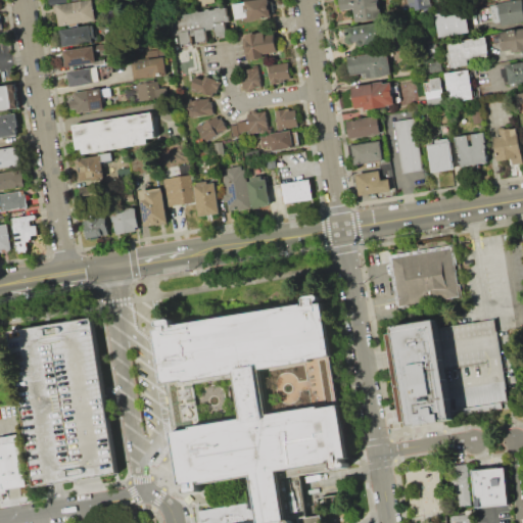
[(57,5),(86,0),(92,0),(95,19),(60,26),(57,5)]
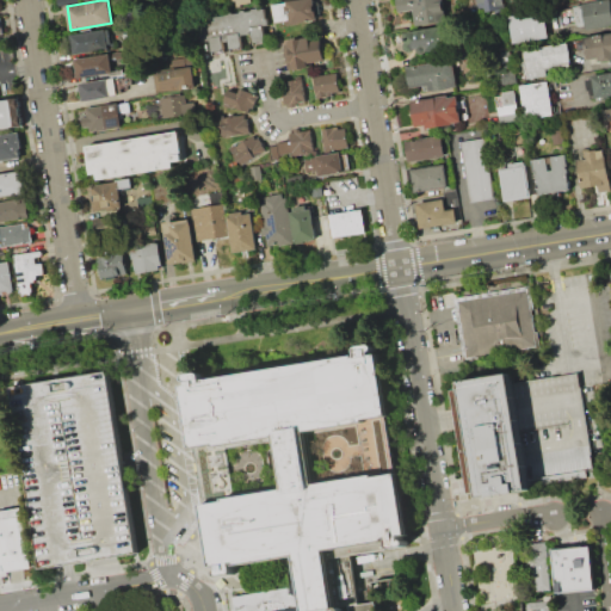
[(287,1),(292,0),(314,0),(318,20),(290,25),(290,19),(276,22),(272,5),(288,2),(287,1)]
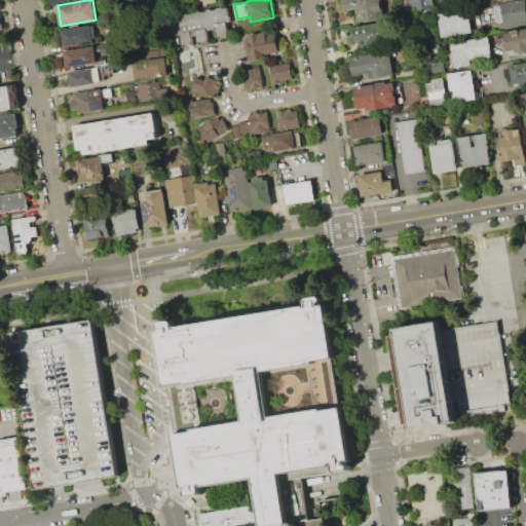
[(341,0),(381,0),(384,19),(359,23),(357,9),(343,11),(341,0)]
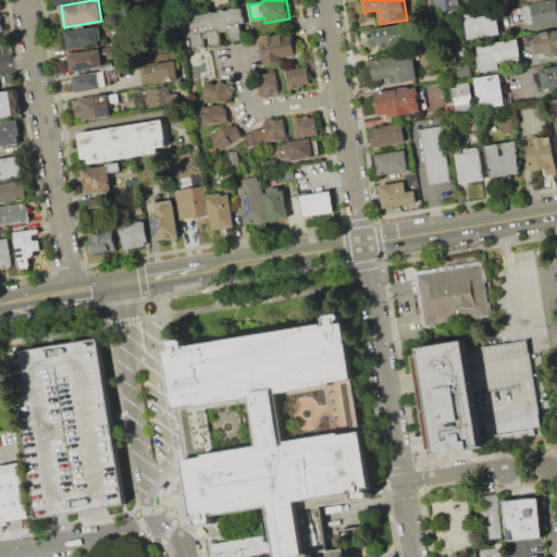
[(458,0),(460,9),(436,13),(434,0),(458,0)]
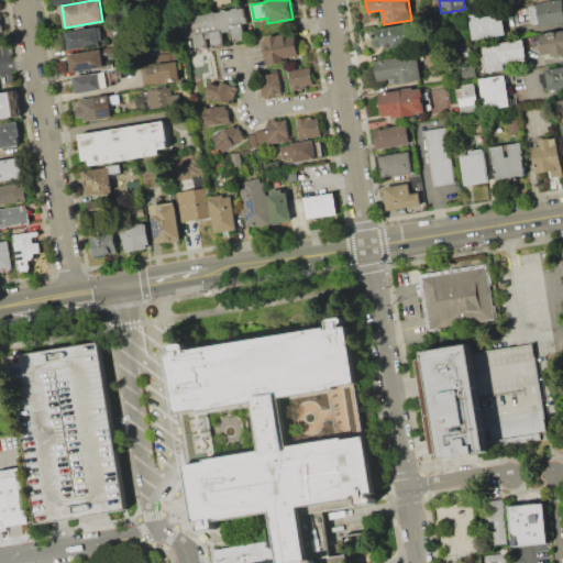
[(536,2),(548,0),(561,0),(562,9),(562,22),(540,26),(539,22),(529,22),(528,4),(536,4),(536,2)]
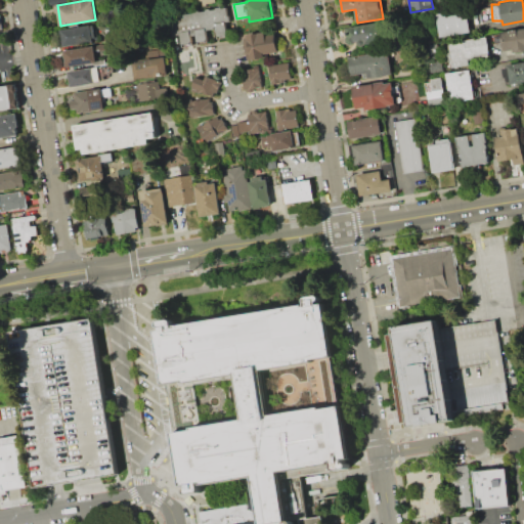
[(227,7),(229,22),(225,23),(228,37),(217,38),(216,28),(206,30),(208,40),(198,42),(197,34),(190,35),(191,42),(181,44),(180,35),(171,37),(168,16),(193,12),(192,11),(200,10),(200,11),(206,10),(205,9),(211,8),(211,9),(215,9),(215,8),(221,7),(221,8),(227,7)]
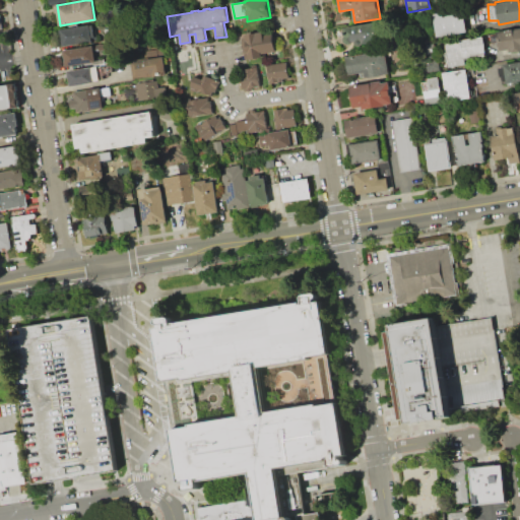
[(463,12),(465,33),(435,36),(433,16),(463,12)]
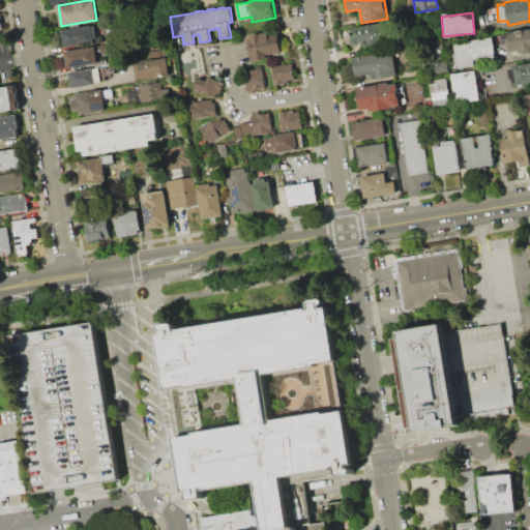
[(350,28),(384,22),(386,36),(378,38),(379,43),(362,47),(362,41),(353,42),(350,28)]
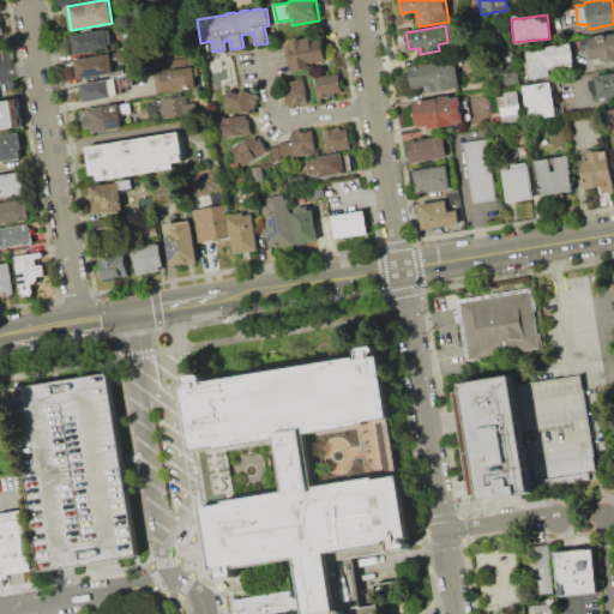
[(72,36),(110,29),(113,40),(107,41),(108,50),(76,56),(72,36)]
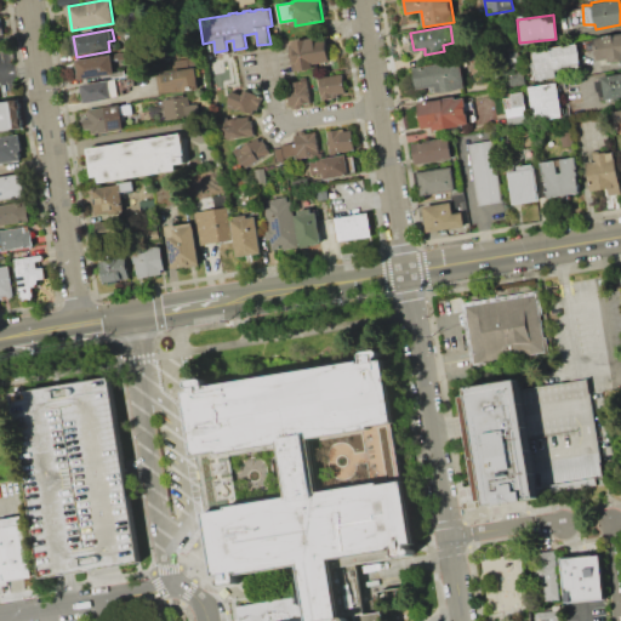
[(592,38),(620,32),(620,60),(608,63),(608,58),(596,61),(592,38)]
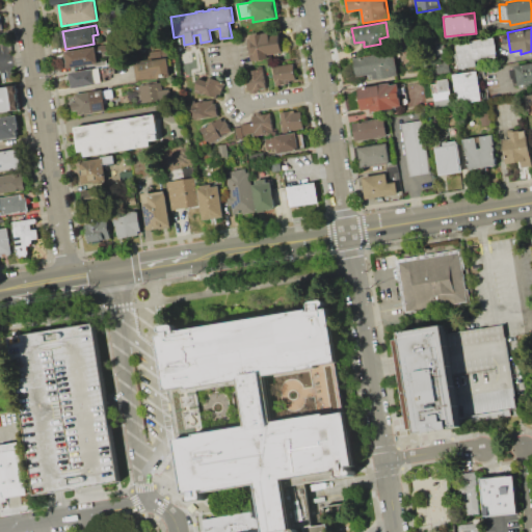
[(278,32),(282,53),(265,55),(266,59),(250,61),(247,38),(250,38),(250,35),(278,32)]
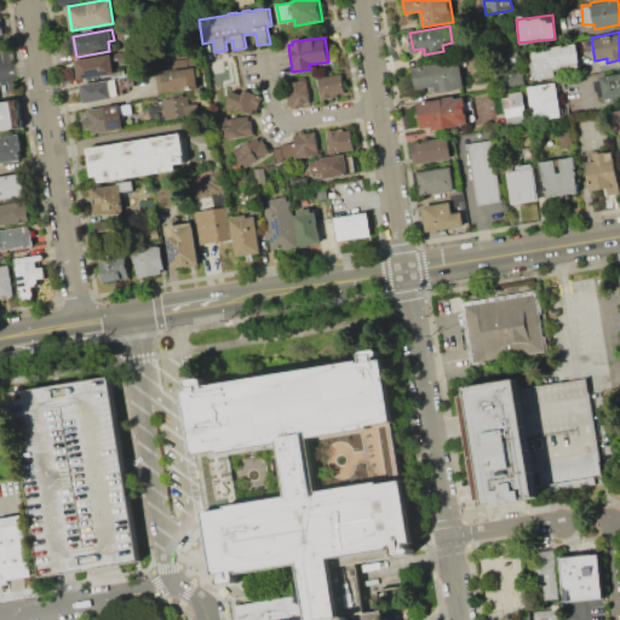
[(532,51),(575,44),(579,63),(568,64),(569,68),(555,70),(556,76),(537,79),(532,51)]
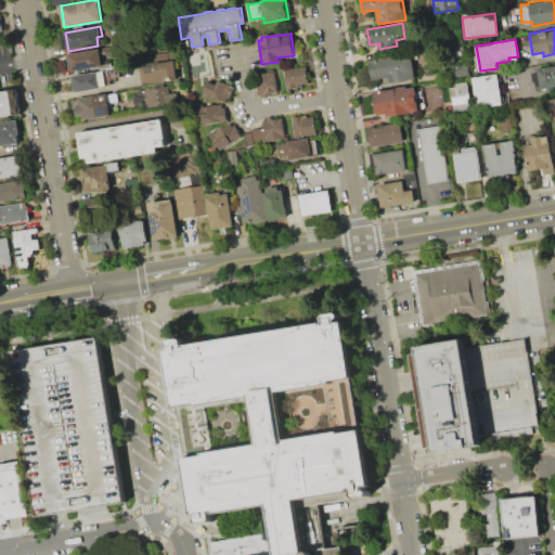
[(68,54),(117,46),(118,52),(101,55),(102,66),(72,71),(68,54)]
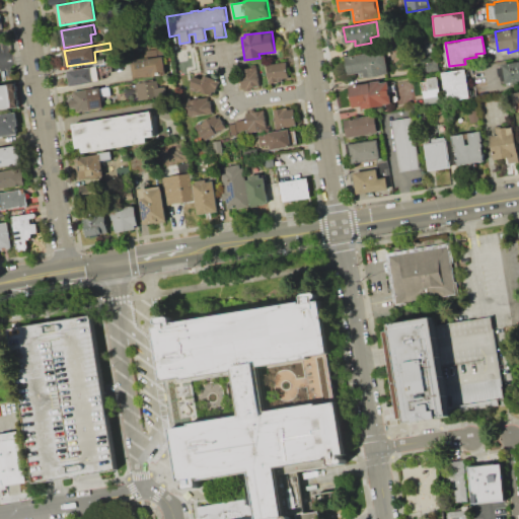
[(345,57),(384,50),(388,74),(360,78),(359,73),(348,75),(345,57)]
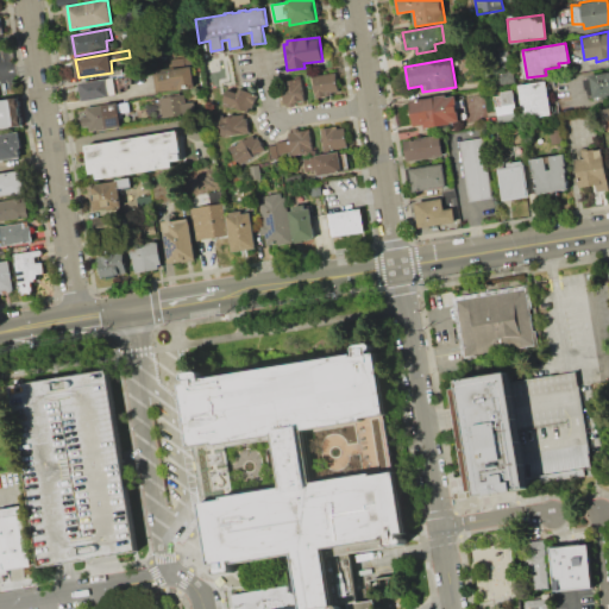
[(195,87),(174,90),(170,69),(193,67),(195,87)]
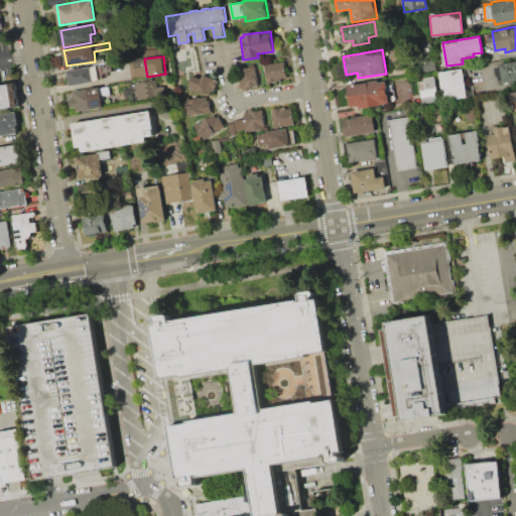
[(423,61),(422,59),(430,58),(430,60),(432,59),(434,69),(421,72),(419,62),(423,61)]
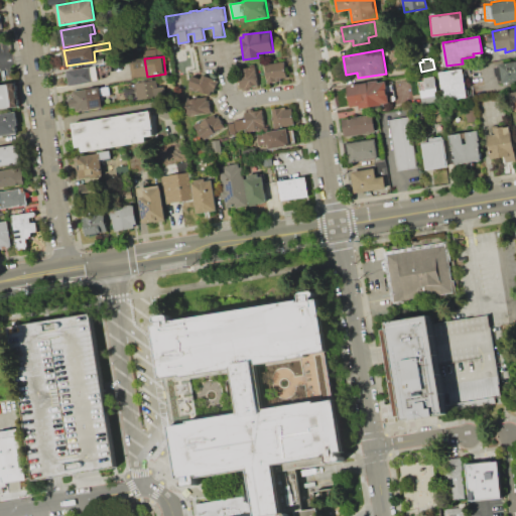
[(496,65),(515,60),(515,81),(499,84),(496,65)]
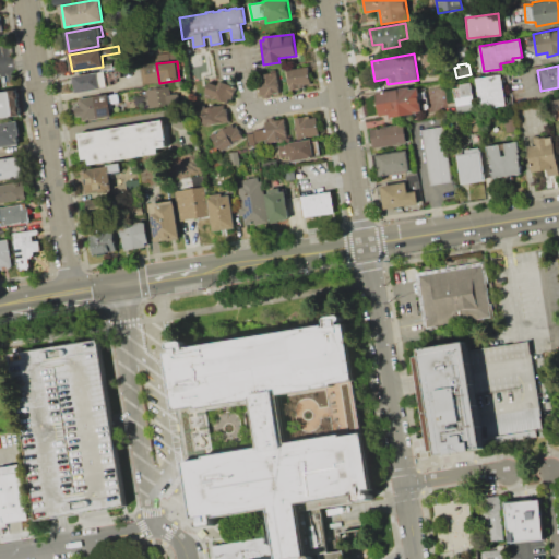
[(286,70),(308,67),(311,87),(289,91),(286,70)]
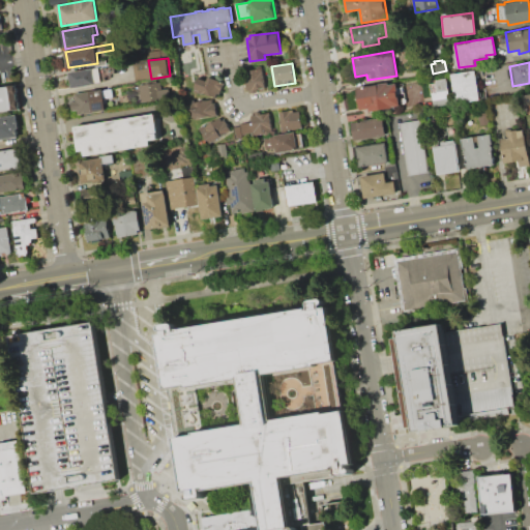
[(69,72),(114,66),(115,74),(106,76),(107,82),(72,87),(69,72)]
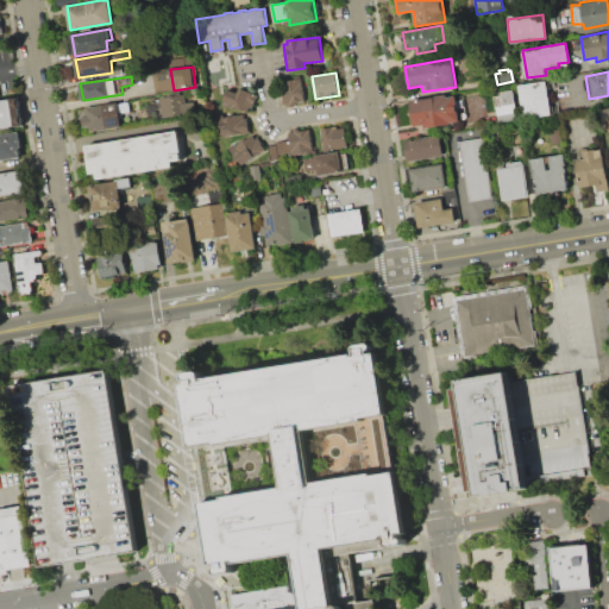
[(283,105),(280,82),(302,79),(305,101),(283,105)]
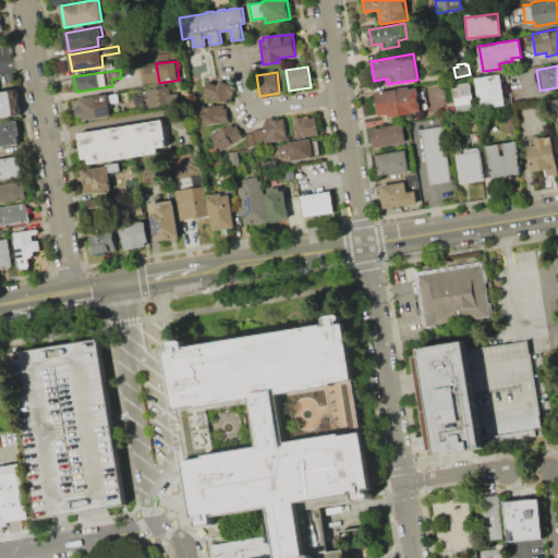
[(474,79),(500,74),(505,105),(478,109),(474,79)]
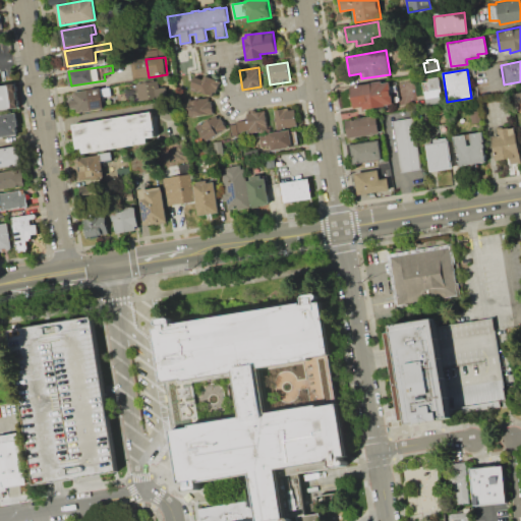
[(190,88),(193,80),(205,84),(208,76),(220,80),(214,97),(190,88)]
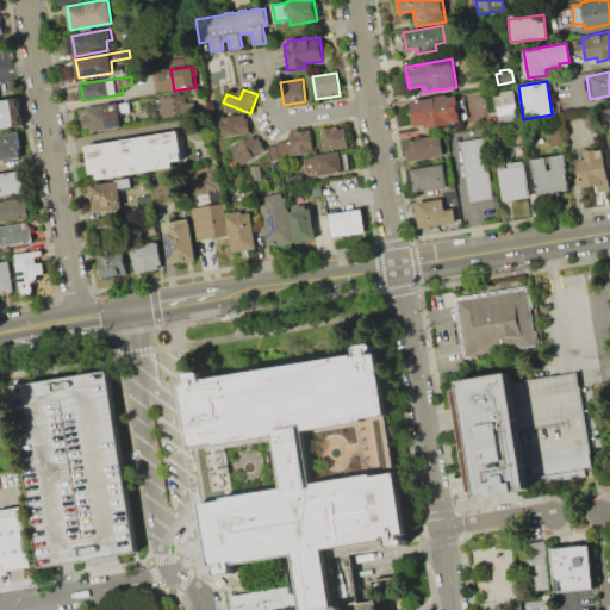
[(514,89),(518,119),(499,122),(497,106),(504,105),(502,92),(514,89)]
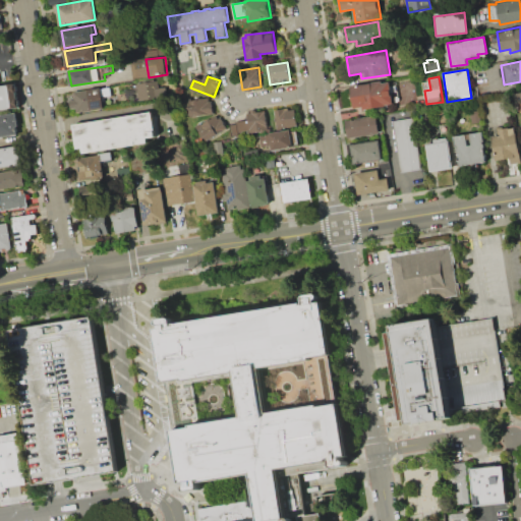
[(137,100),(135,83),(158,80),(159,88),(166,87),(167,97),(137,100)]
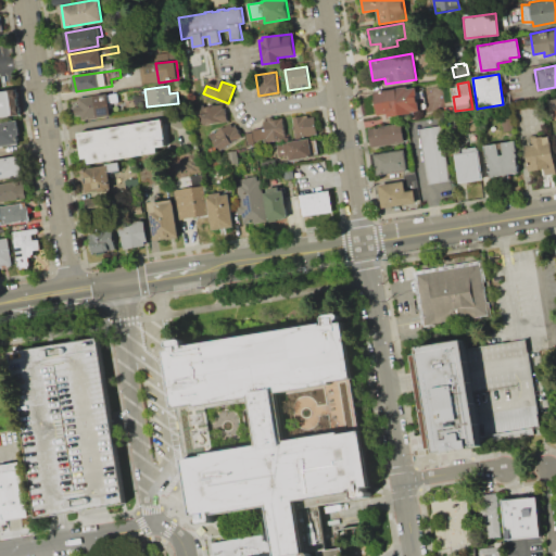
[(375,92),(408,86),(408,89),(416,87),(420,111),(412,112),(413,113),(388,117),(387,114),(378,115),(375,92)]
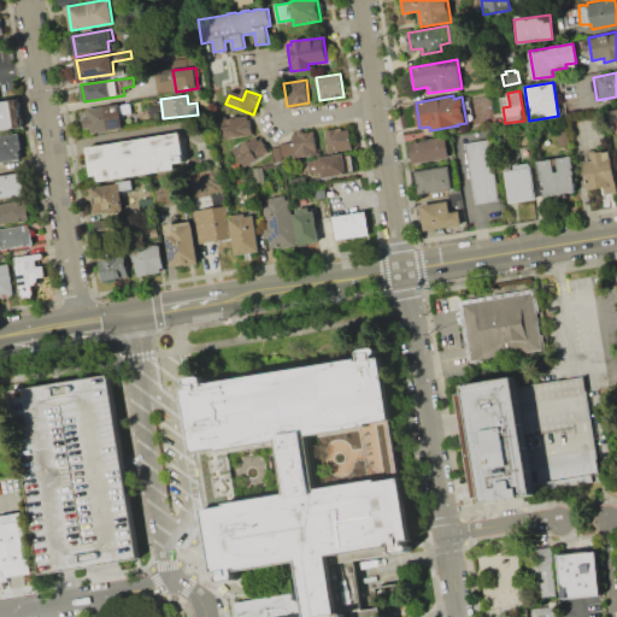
[(0,101),(18,100),(23,128),(0,130),(0,101)]
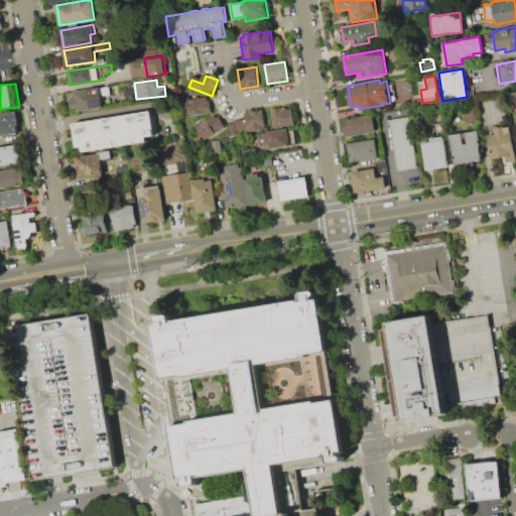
[(103,107),(77,111),(76,106),(71,106),(70,98),(74,98),(73,91),(100,87),(103,107)]
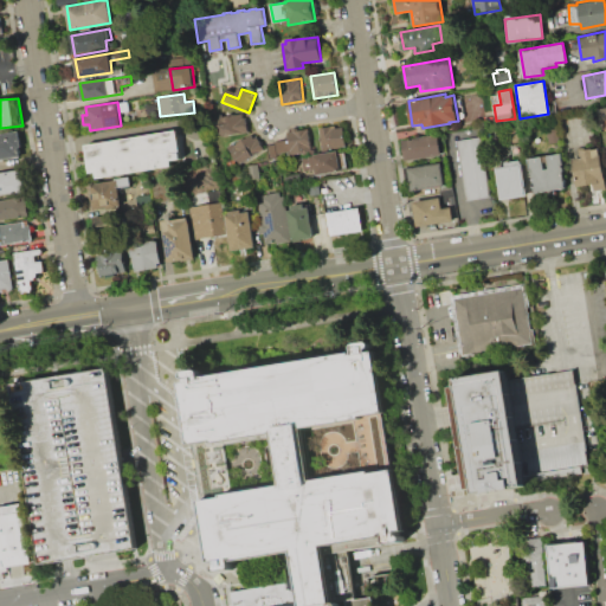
[(249,133),(221,136),(218,133),(216,117),(220,116),(221,123),(227,123),(226,116),(229,115),(229,117),(233,116),(233,115),(242,114),(243,118),(246,117),(249,133)]
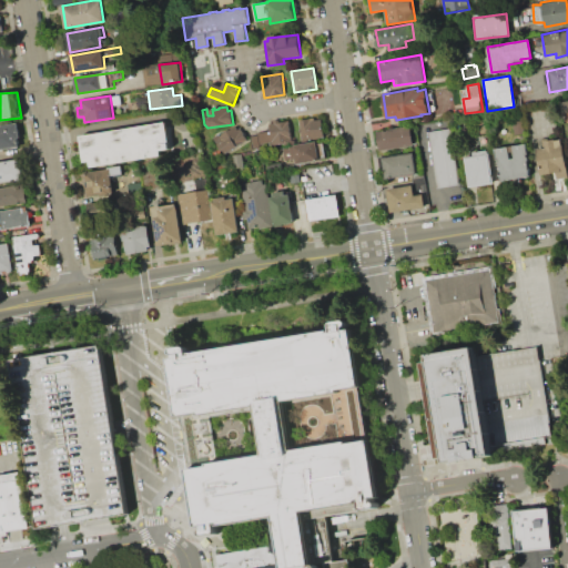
[(302,139),(301,133),(298,132),(298,129),(300,128),(298,120),(313,118),(313,120),(320,119),(323,135),(302,139)]
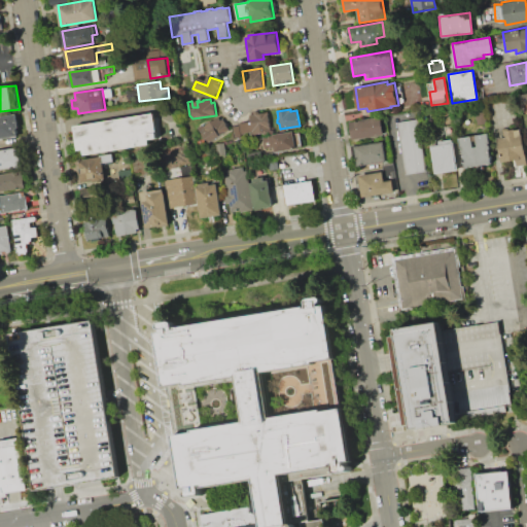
[(73,126),(152,112),(156,139),(148,140),(148,144),(83,155),(83,150),(77,151),(73,126)]
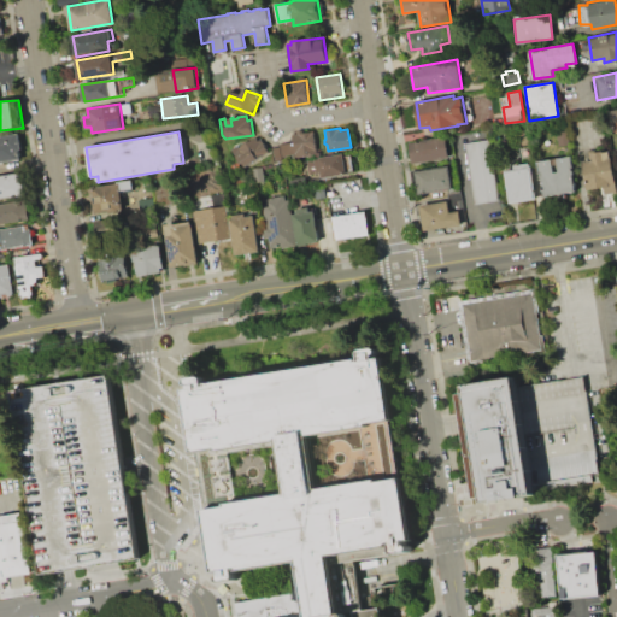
[(292,135),(313,131),(318,154),(297,158),(292,135)]
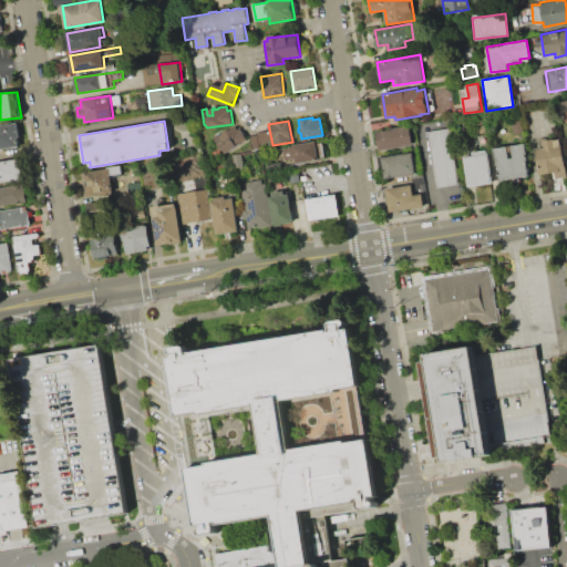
[(0,125),(18,122),(20,137),(18,137),(19,146),(0,150),(0,125)]
